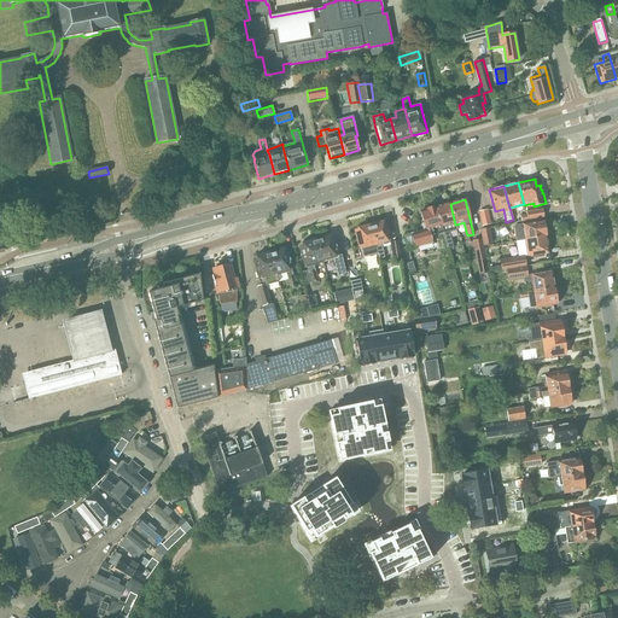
[(456,225),(455,225),(450,204),(436,208),(443,233),(448,250),(454,248),(449,233),(458,231),(456,225)]
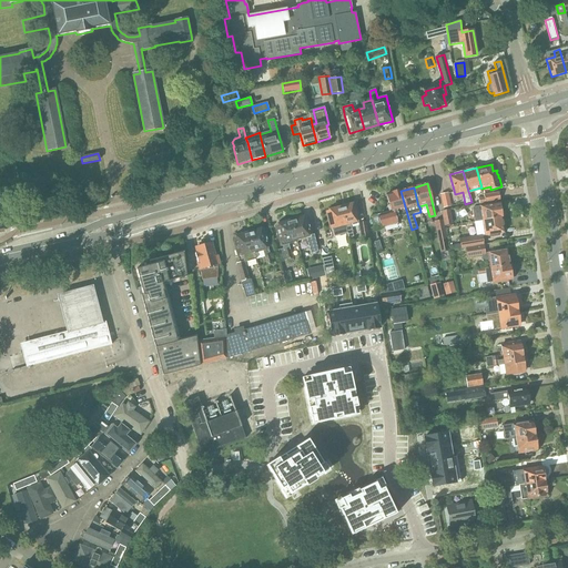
[(386,194),(389,205),(387,205),(389,212),(377,215),(372,217),(375,231),(398,224),(396,220),(398,216),(407,214),(401,191),(386,194)]
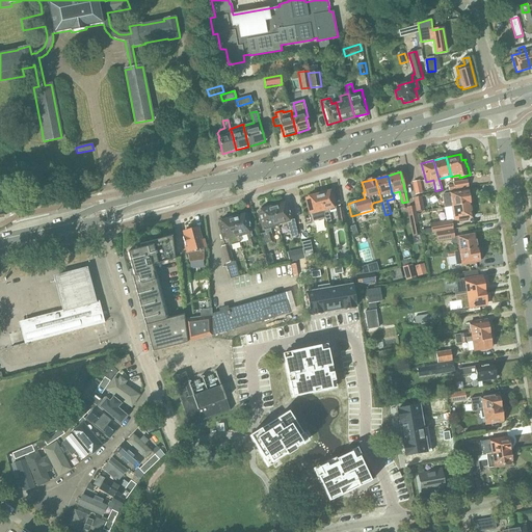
[(420,181),(413,182),(415,194),(422,192),(420,181)]
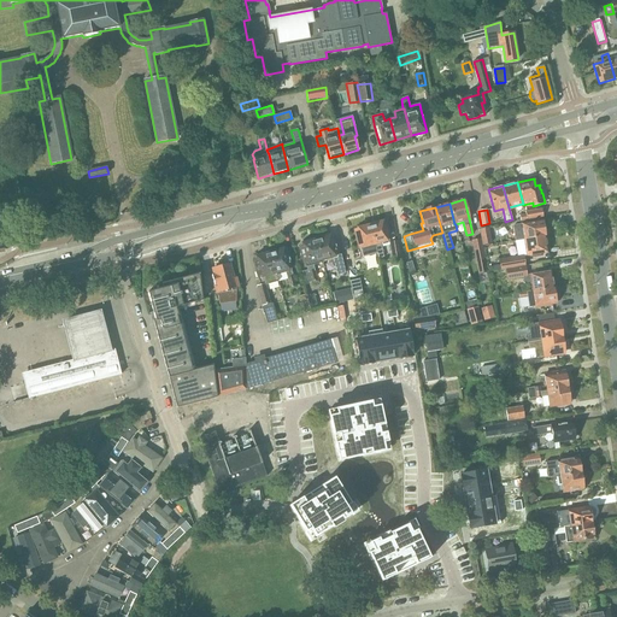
[(376,224),(370,225),(377,253),(378,259),(385,257),(380,242),(389,240),(385,222),(383,222),(383,221),(376,223),(376,224)]
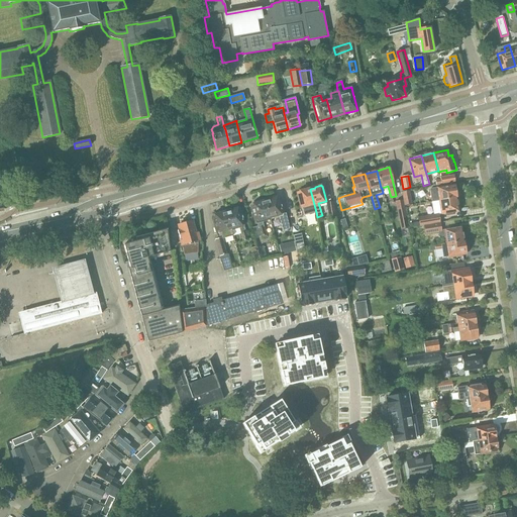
[(451,186),(430,190),(432,202),(457,198),(455,186),(451,186)]
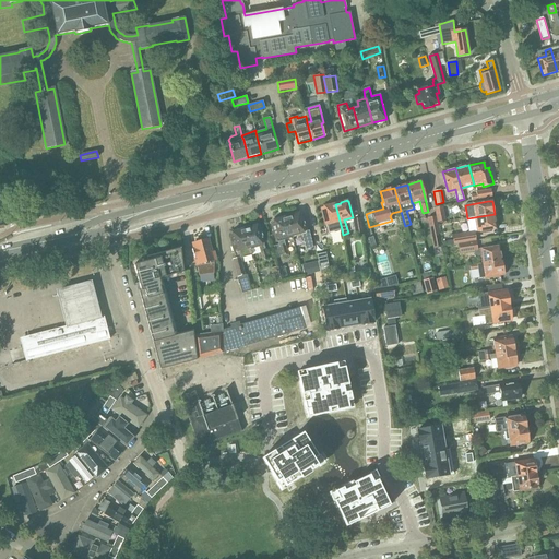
[(323,207),(322,207),(329,234),(342,229),(335,204),(330,205),(330,204),(323,206),(323,207)]
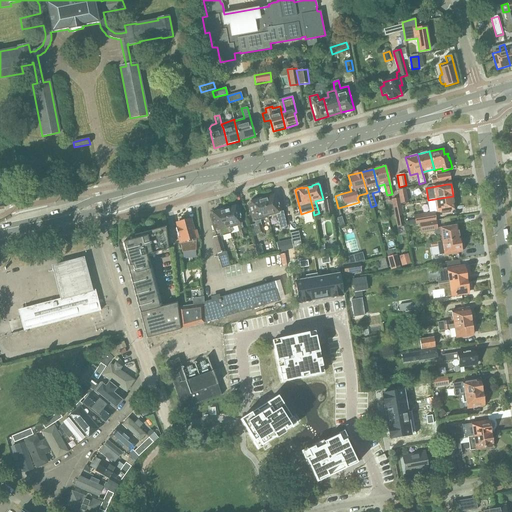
[(405,189),(398,190),(400,204),(408,203),(405,189)]
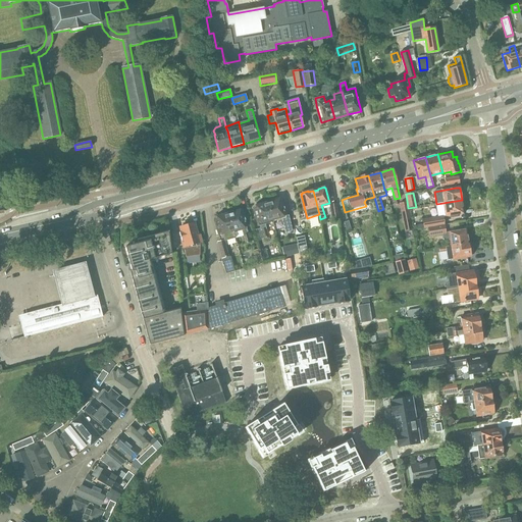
[(268,203),(272,220),(280,217),(285,232),(293,230),(289,215),(285,216),(281,200),(268,203)]
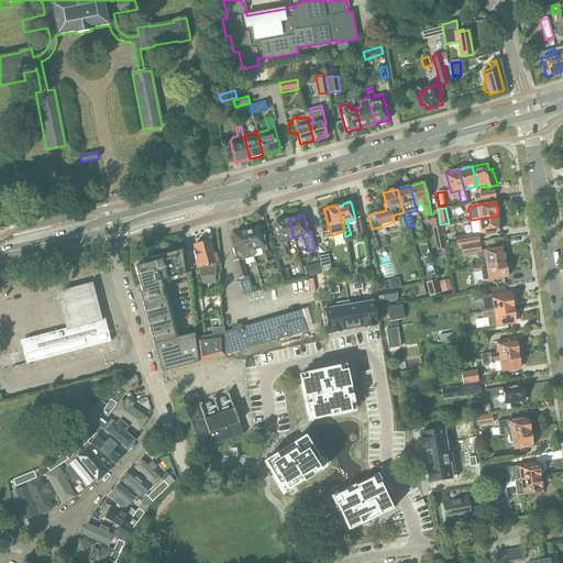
[(471,220),(473,234),(478,233),(478,234),(499,231),(498,224),(499,224),(498,216),(471,220)]
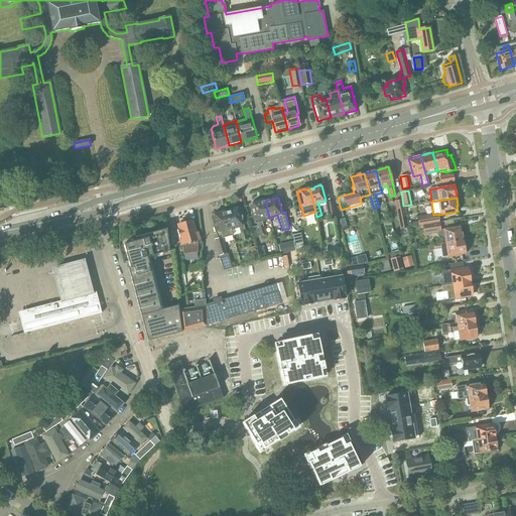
[(402,200),(394,201),(399,229),(407,228),(402,200)]
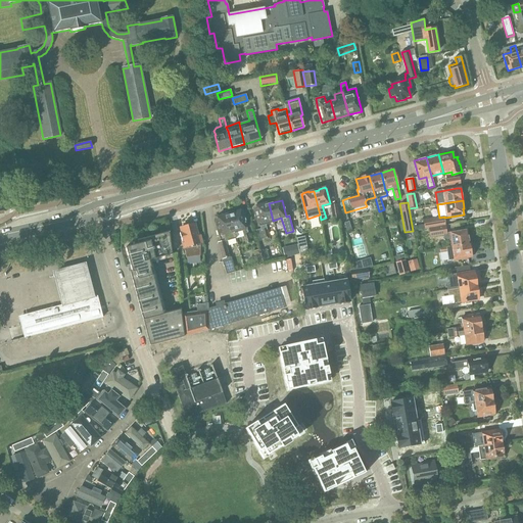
[(265,223),(273,221),(269,203),(254,207),(257,219),(256,220),(258,225),(259,224),(259,226),(260,226),(260,229),(254,231),(257,241),(269,238),(267,229),(266,230),(265,223)]
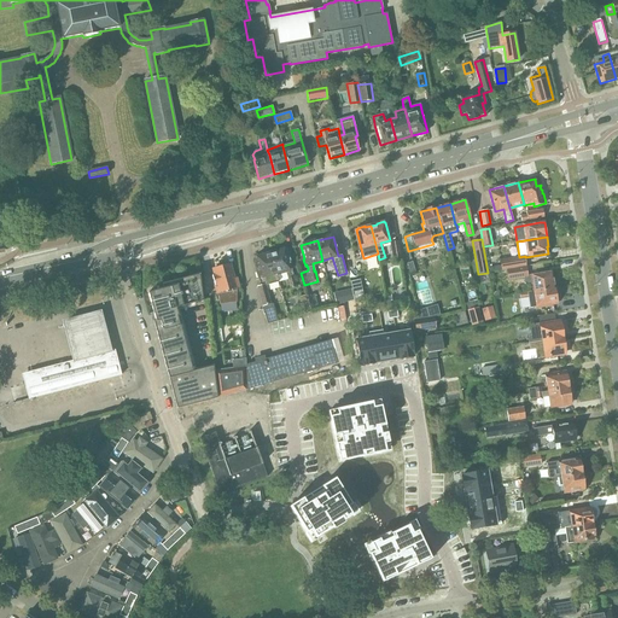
[(286,249),(270,254),(277,277),(286,273),(291,289),(297,287),(292,272),(292,270),(286,249)]
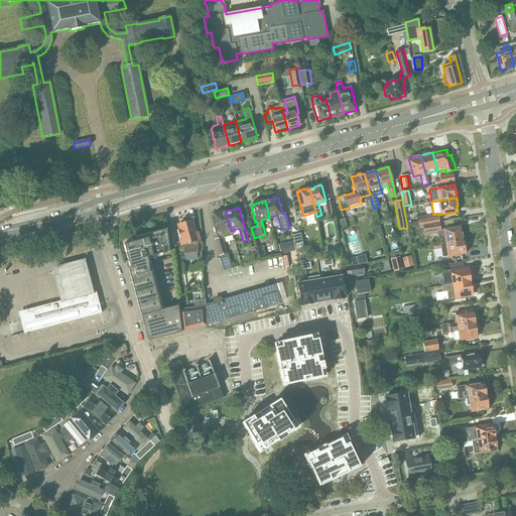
[(216,234),(218,239),(215,240),(224,270),(232,268),(228,253),(227,254),(222,239),(233,236),(231,231),(226,212),(213,216),(216,227),(215,228),(216,232),(217,232),(217,233),(216,234)]
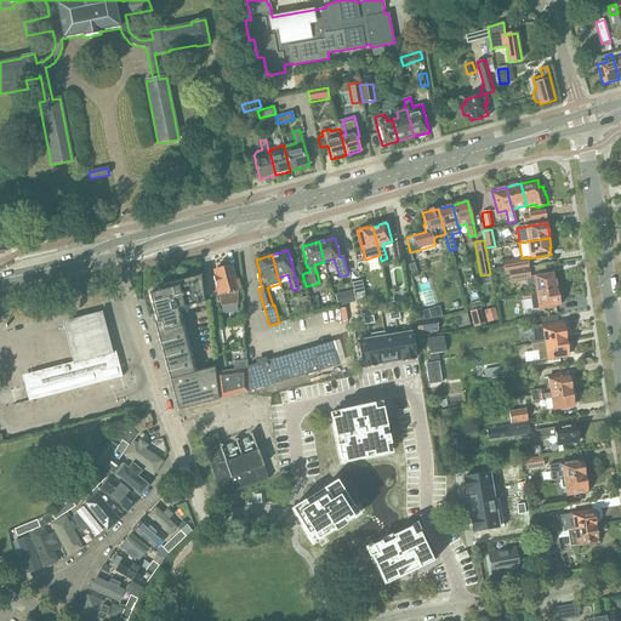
[(522,258),(502,261),(505,272),(510,271),(528,268),(529,268),(528,258),(528,257),(522,258)]
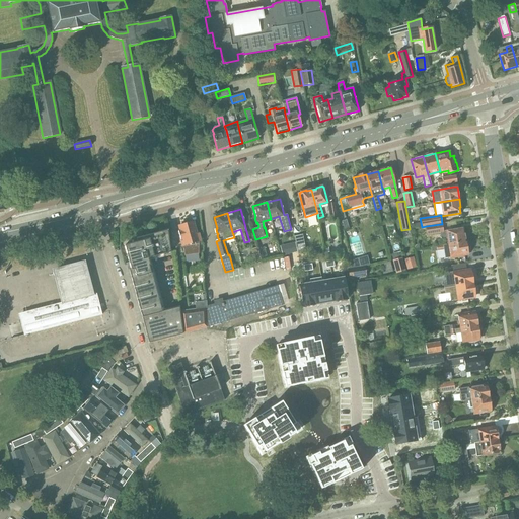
[(186,224),(178,226),(180,231),(178,231),(186,256),(199,254),(199,241),(200,240),(199,234),(197,235),(193,222),(191,223),(190,222),(187,223),(186,224)]
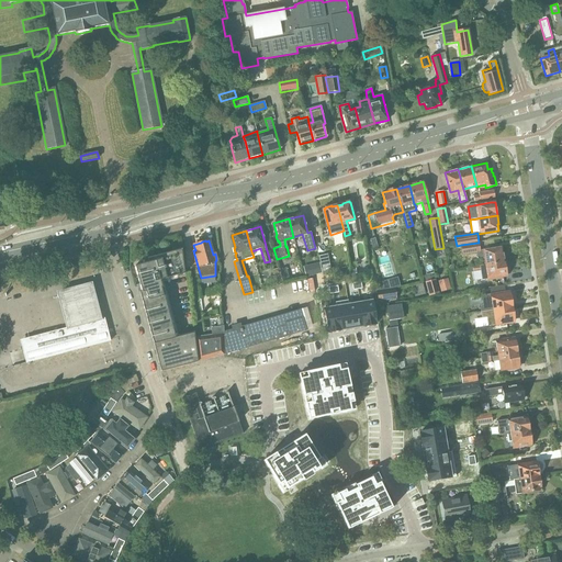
[(478,243),(461,245),(462,256),(476,253),(478,257),(480,258),(484,258),(485,265),(504,262),(502,247),(480,251),(479,243),(478,243)]
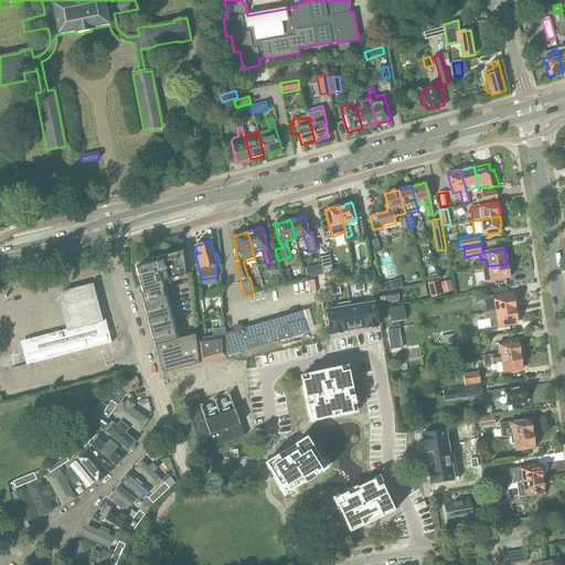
[(139,287),(162,374),(199,364),(195,340),(196,340),(195,336),(195,334),(177,339),(161,281),(185,275),(182,251),(148,259),(149,264),(136,268),(140,287),(139,287)]
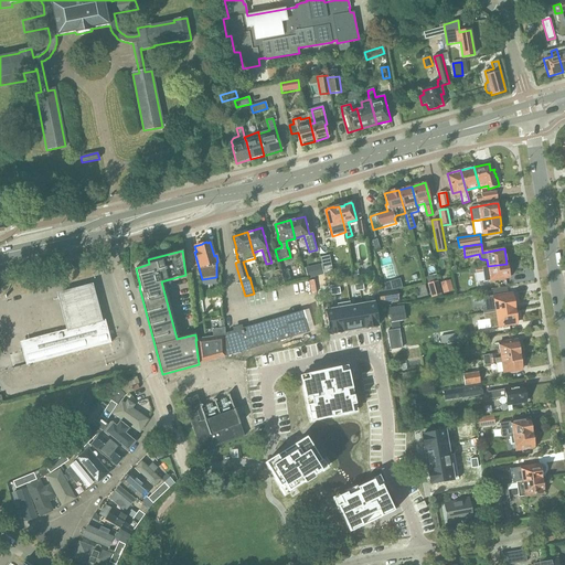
[(320,257),(323,273),(332,270),(329,256),(320,257)]
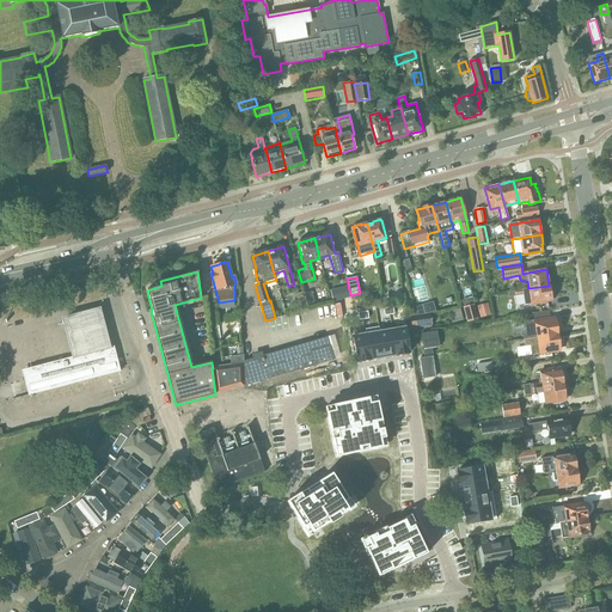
[(528,288),(514,291),(515,295),(515,297),(524,294),(525,305),(531,304),(533,312),(550,308),(549,301),(552,300),(552,298),(554,298),(552,292),(551,292),(550,286),(549,286),(528,288)]
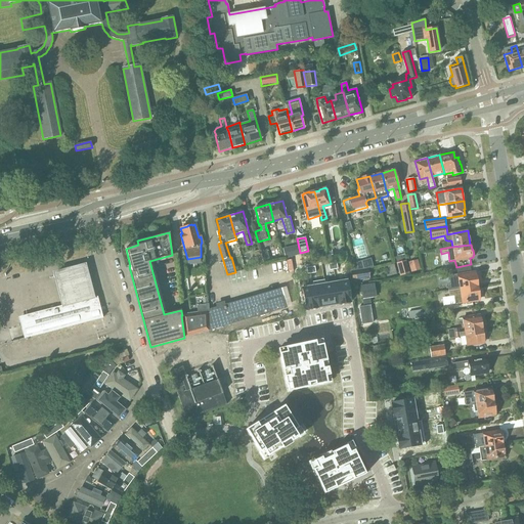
[(293,257),(299,255),(300,255),(298,246),(291,247),(293,257)]
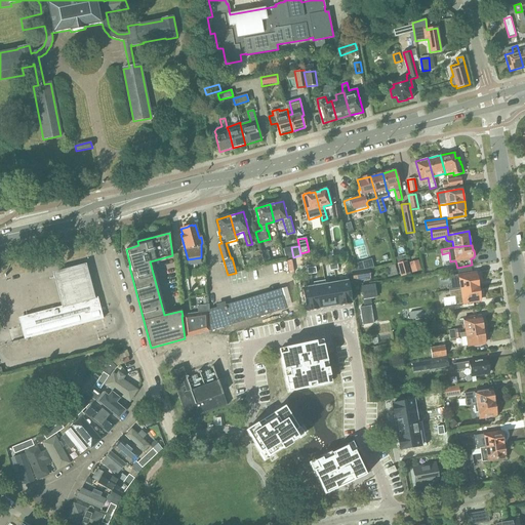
[(253,252),(257,267),(257,268),(265,266),(265,264),(263,258),(260,250),(253,252)]
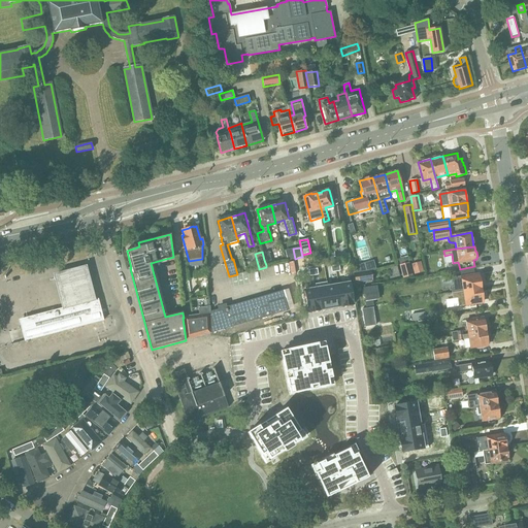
[(399,265),(403,278),(413,276),(409,263),(399,265)]
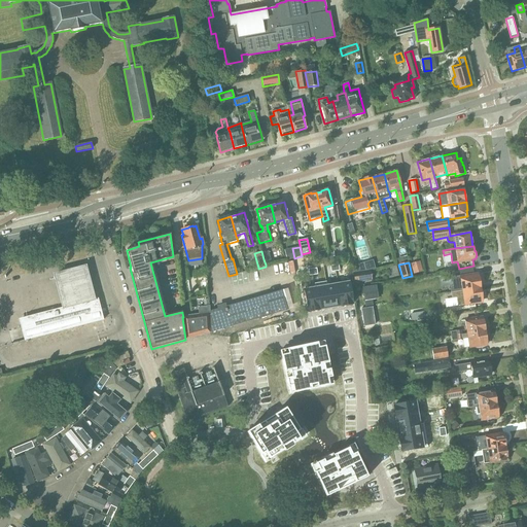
[(53,273),(62,308),(95,299),(85,264),(53,273)]
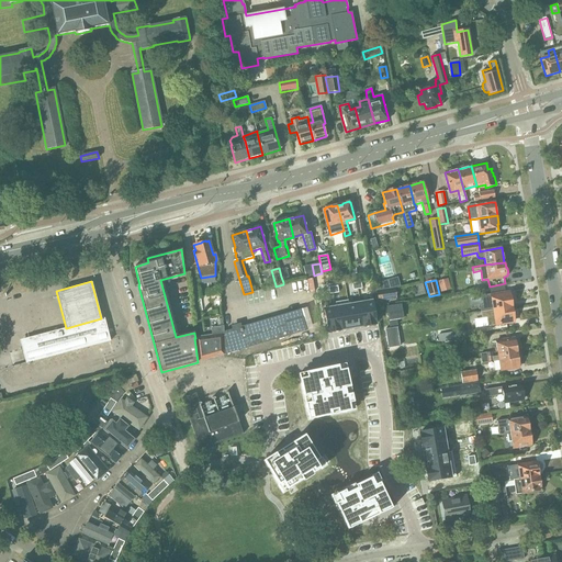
[(423,283),(415,285),(417,294),(418,296),(426,294),(423,283)]
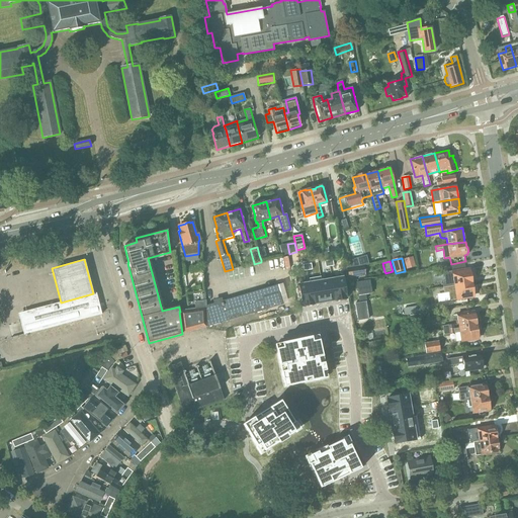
[(445,282),(442,282),(443,287),(471,283),(470,277),(471,276),(471,273),(470,272),(469,270),(467,270),(466,264),(451,266),(452,272),(444,273),(445,282)]
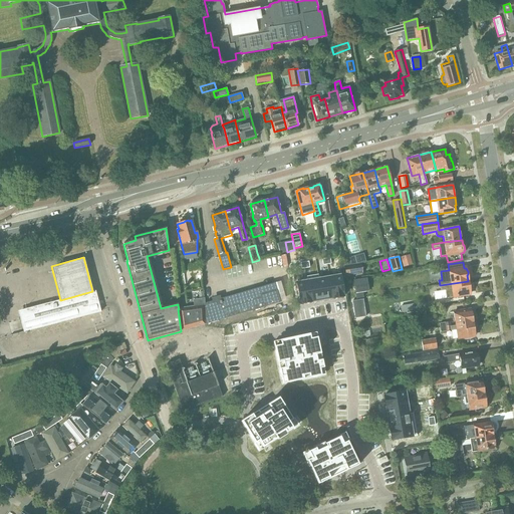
[(345,276),(347,276),(363,274),(361,263),(344,266),(345,276)]
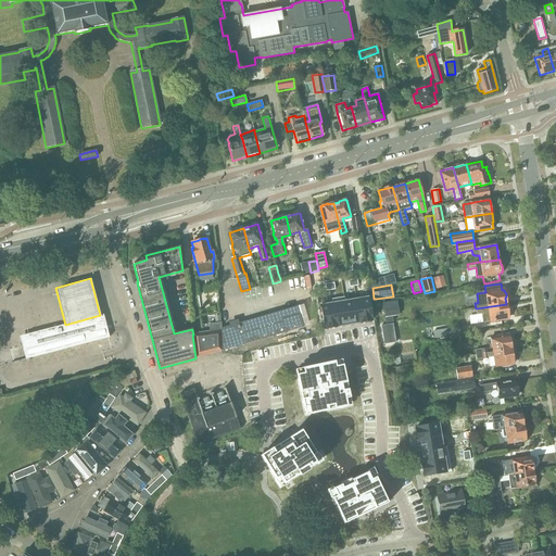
[(368,299),(356,301),(359,323),(373,320),(368,299)]
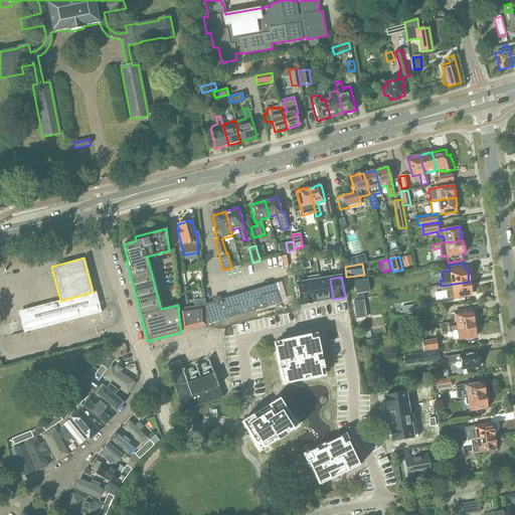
[(330,279),(319,281),(323,301),(333,299),(330,279)]
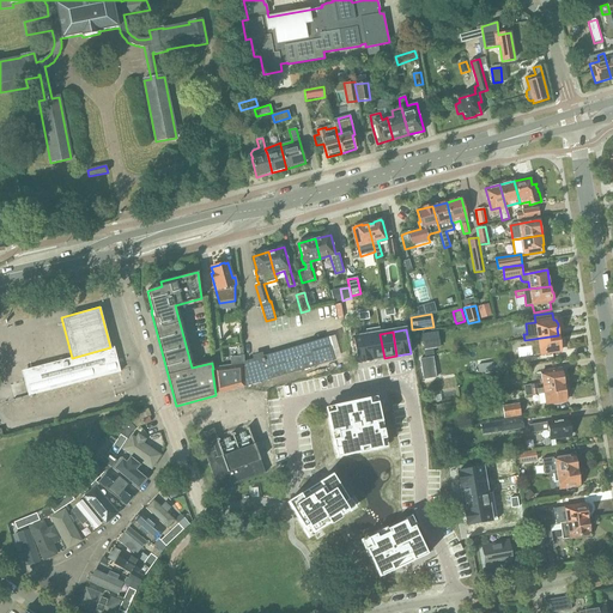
[(422,334),(424,350),(425,356),(434,354),(432,349),(439,347),(437,332),(422,334)]
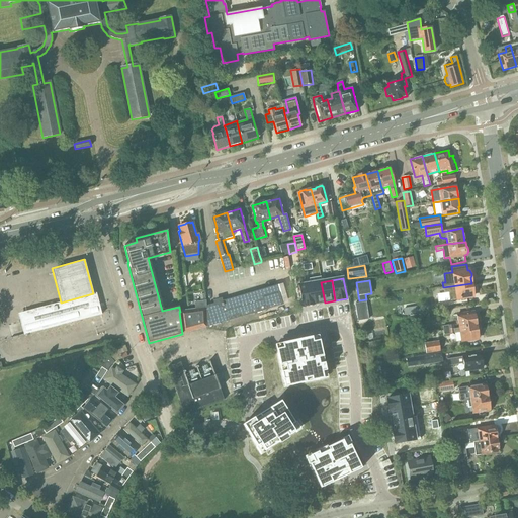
[(321,282),(311,283),(314,305),(325,303),(321,282)]
